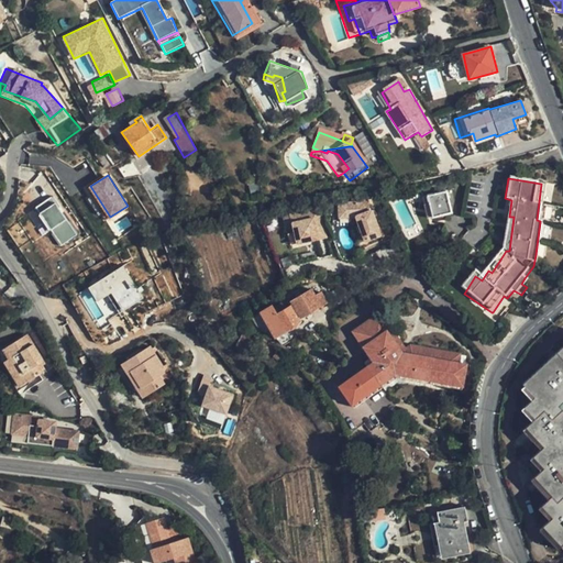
[(260,183),(250,185),(252,194),(262,191),(260,183)]
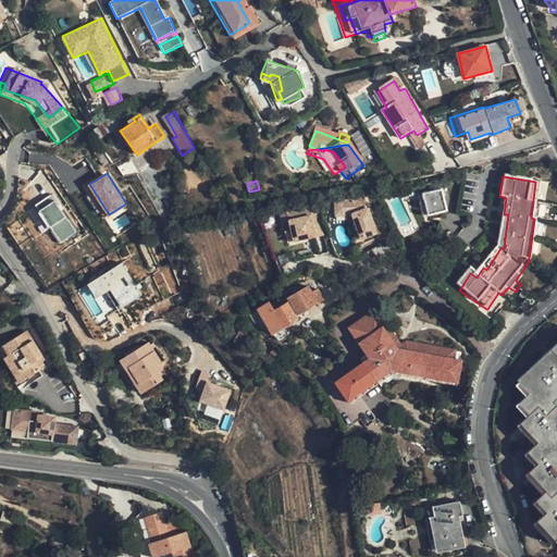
[(419,196),(420,203),(423,203),(426,217),(446,212),(441,192),(419,196)]
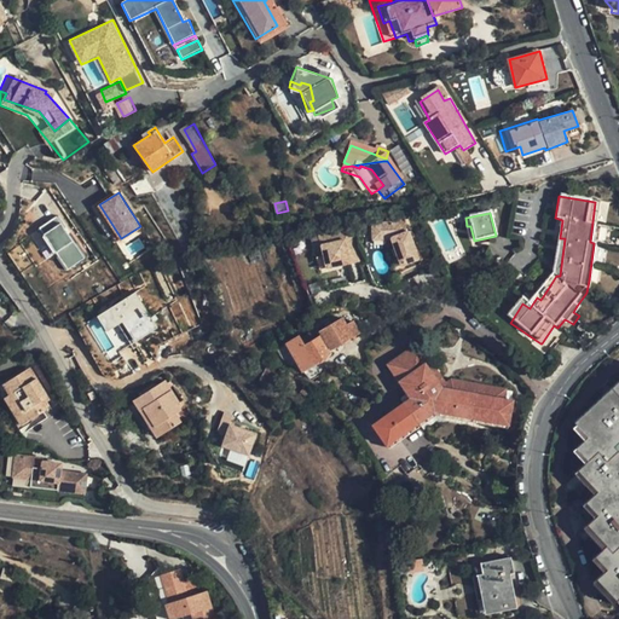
[(85,256),(58,215),(40,227),(67,268),(85,256)]
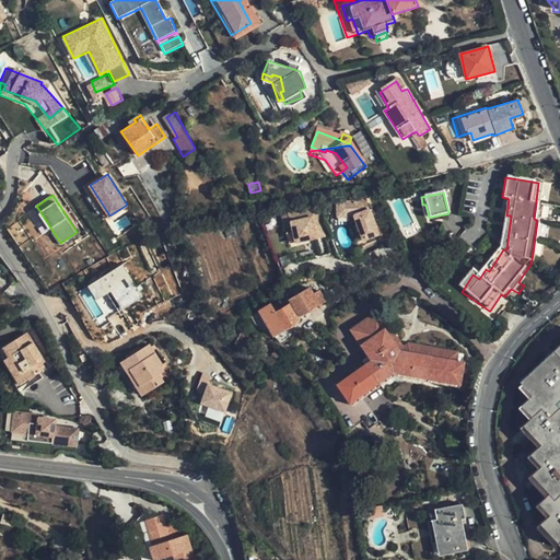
[(364,198),(341,200),(342,217),(353,216),(362,240),(377,234),(368,209),(365,210),(364,198)]
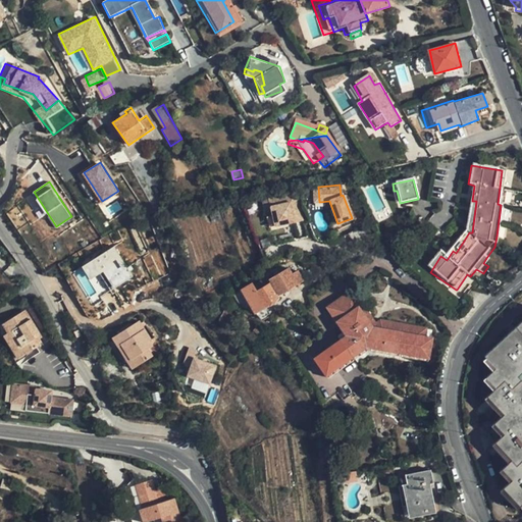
[(302,220),(297,193),(276,196),(281,223),(302,220)]
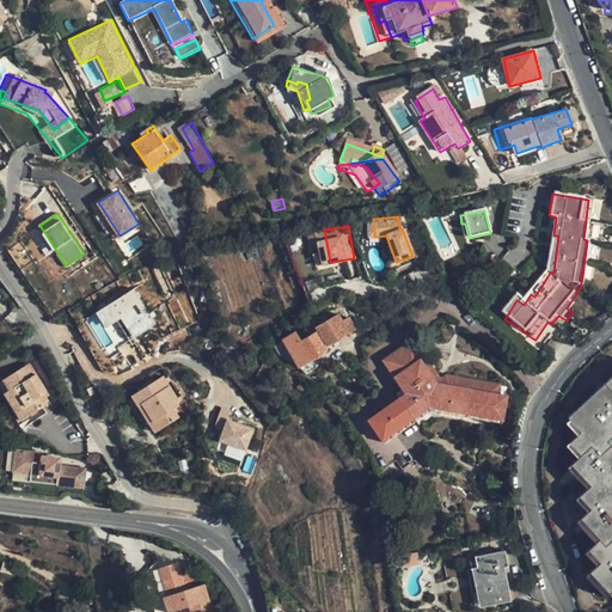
[(330,262),(324,230),(316,232),(322,264),(330,262)]
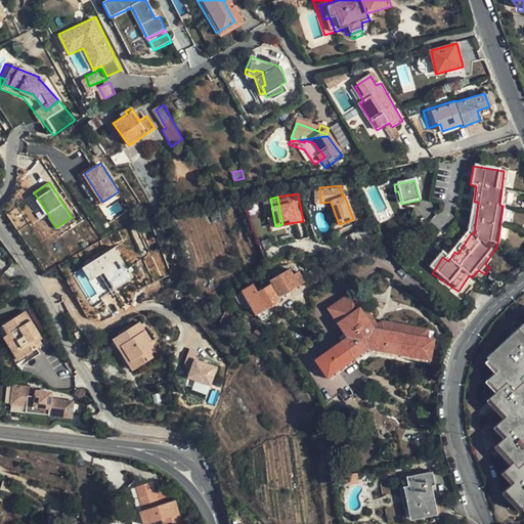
[(457,254),(464,245),(461,243),(454,252),(457,254)]
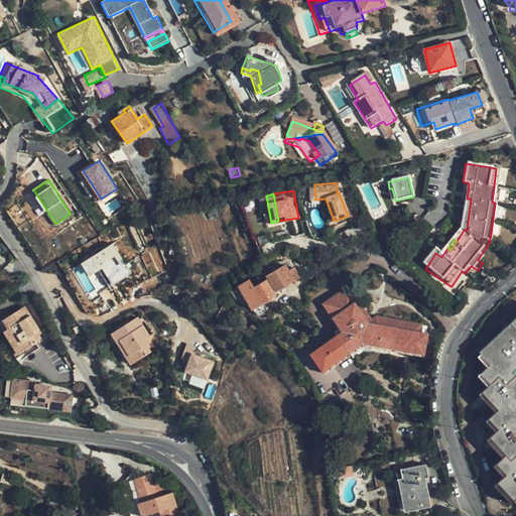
[(112,243),(80,264),(88,277),(103,268),(113,284),(131,273),(112,243)]
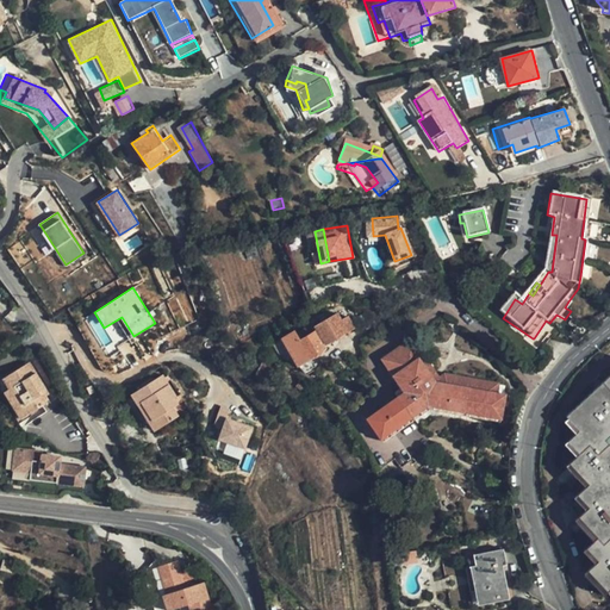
[(327,344),(355,329),(348,316),(342,319),(338,312),(316,325),(327,344)]
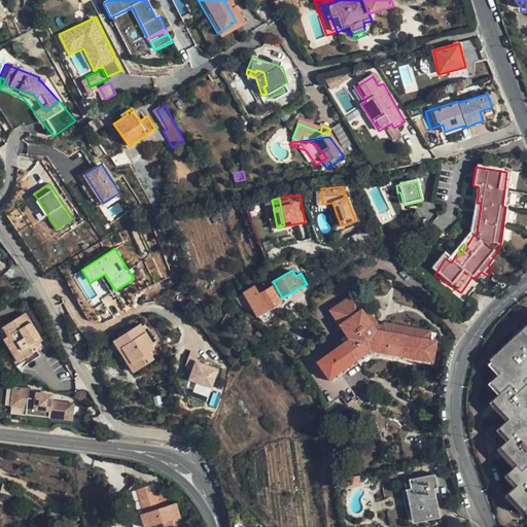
[(257,317),(282,304),(272,286),(259,293),(255,286),(244,293),(257,317)]
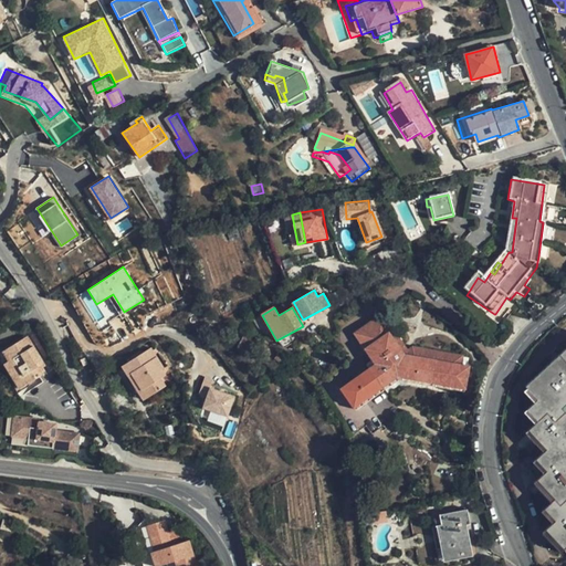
[(467,368),(469,359),(411,347),(406,352),(380,315),(353,333),(374,365),(367,369),(341,389),(356,410),(381,390),(396,380),(463,394),(469,368),(467,368)]
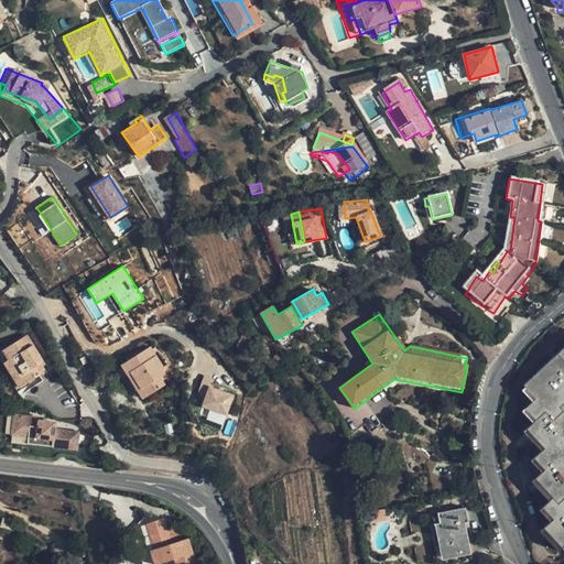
[(0,351),(0,358),(3,365),(9,362),(18,378),(22,376),(26,383),(41,376),(36,368),(42,365),(26,337),(0,351)]
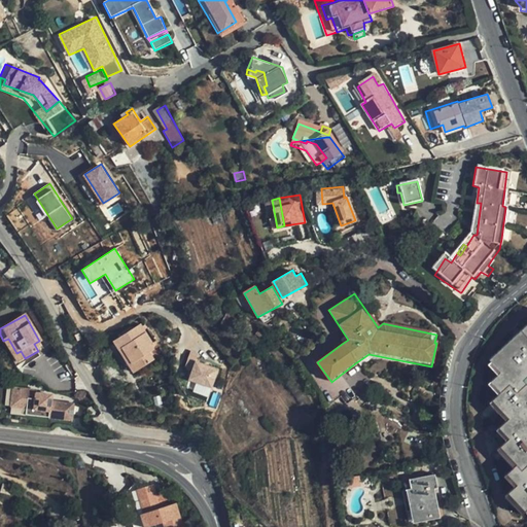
[(485,386),(494,395),(486,403),(502,420),(492,431),(504,443),(495,452),(513,468),(503,478),(515,488),(507,496),(526,516),(526,427),(520,421),(526,413),(526,411),(519,403),(526,395),(526,392),(515,381),(526,369),(526,316),(526,317),(526,318),(526,331),(519,339),(515,338),(508,345),(499,355),(490,374),(485,386)]
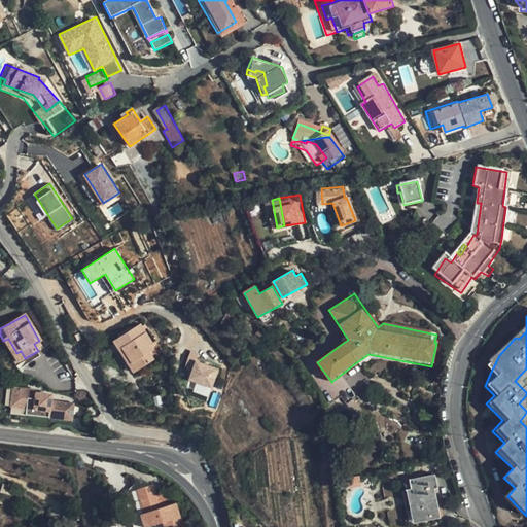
[(149,348),(155,343),(143,324),(117,341),(124,350),(128,348),(137,362),(141,359),(145,365),(156,359),(152,352),(149,348)]
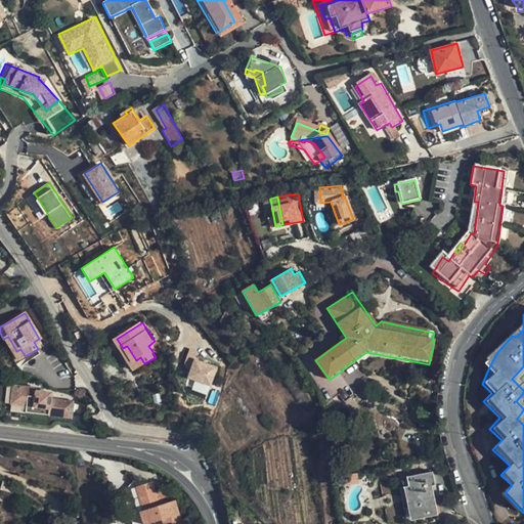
[(8,337),(3,339),(15,361),(25,356),(20,349),(16,351),(8,337)]
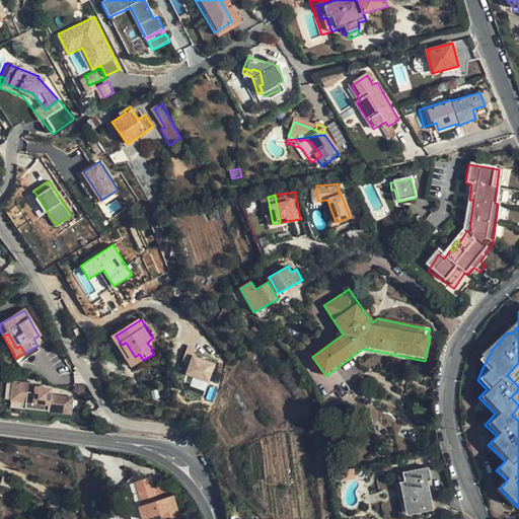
[(156,343),(153,338),(147,343),(150,347),(156,343)]
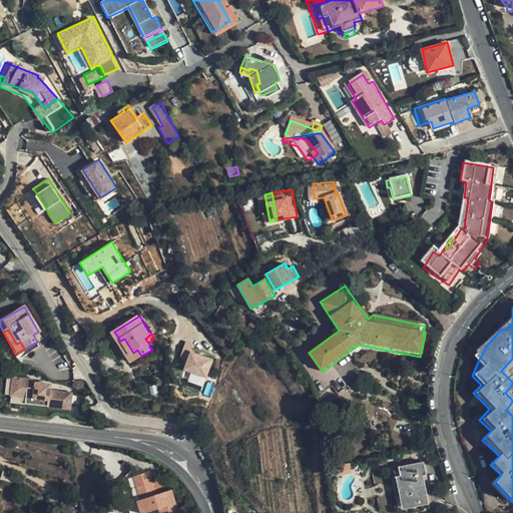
[(212,357),(191,351),(193,342),(184,340),(180,356),(187,358),(181,379),(205,385),(212,357)]
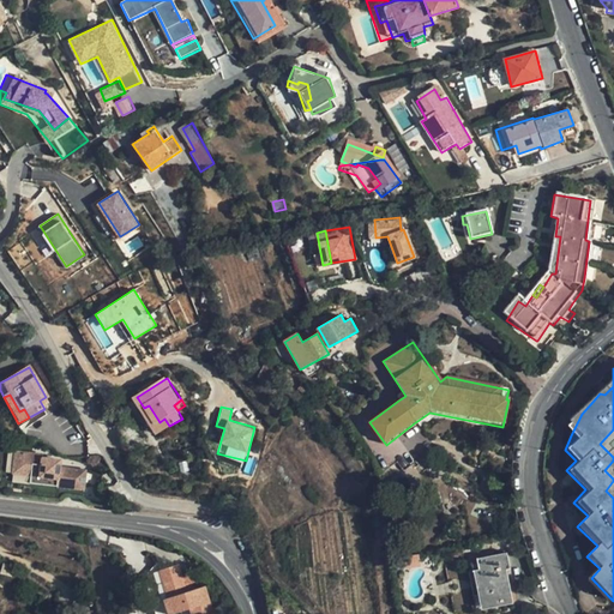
[(22,473),(24,451),(16,450),(12,471),(22,473)]
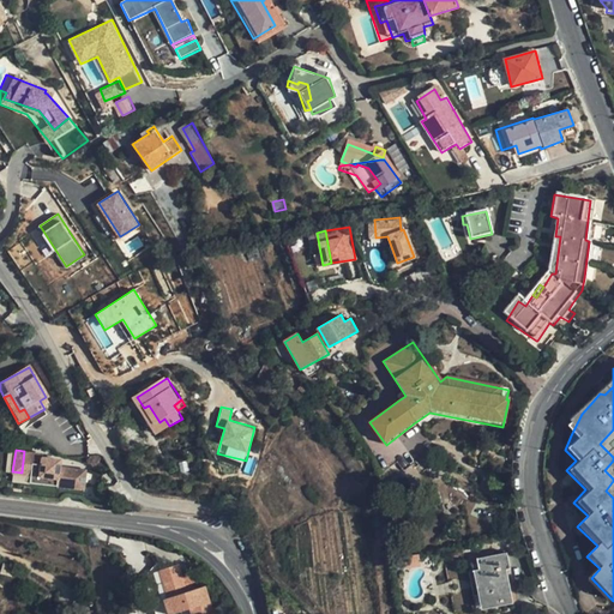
[(34,452),(24,451),(22,473),(31,474),(55,477),(54,485),(66,487),(80,488),(83,488),(85,469),(59,465),(60,458),(34,456),(34,452)]
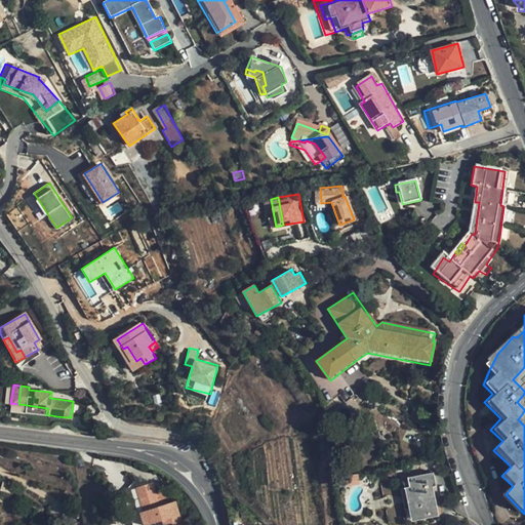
[(350,387),(342,391),(350,399),(356,395),(350,387)]
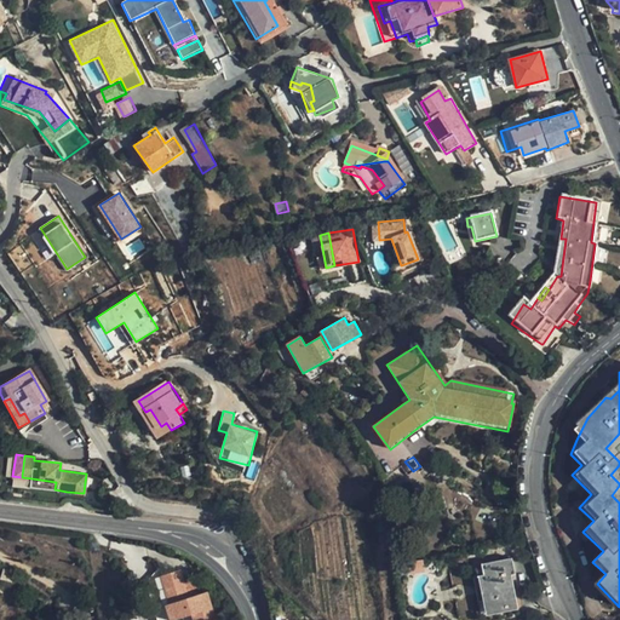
[(56,482),(32,478),(30,487),(55,489),(56,482)]
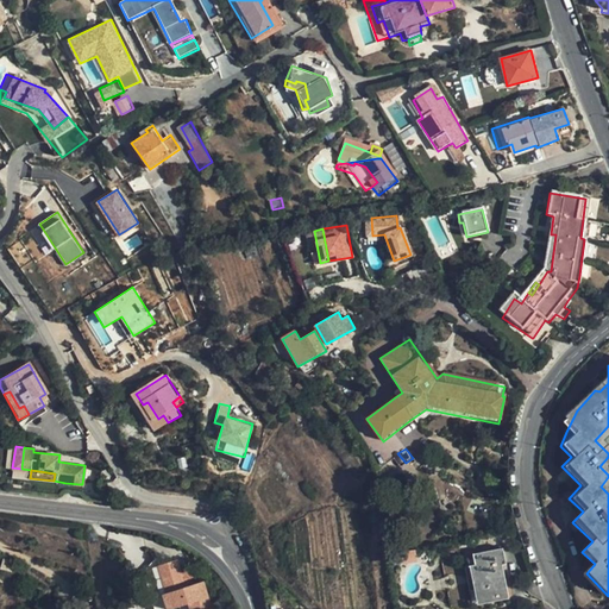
[(80,484),(66,483),(64,491),(79,493),(80,484)]
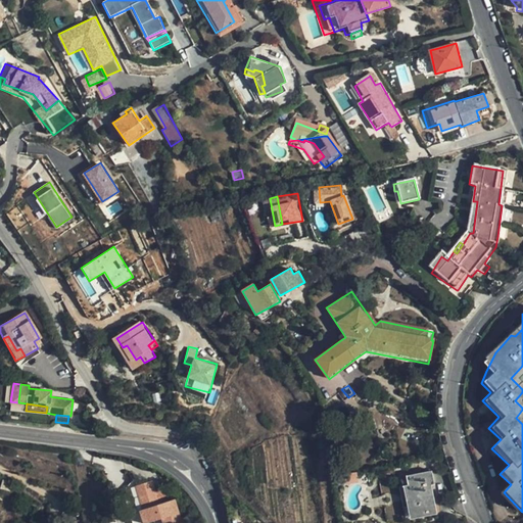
[(351,470),(350,463),(341,465),(343,472),(351,470)]
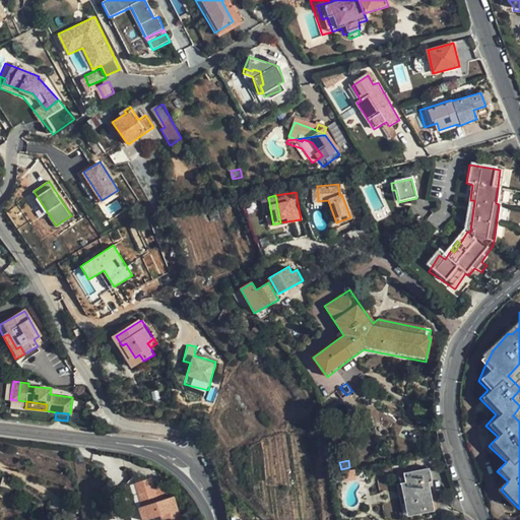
[(410,514),(432,508),(425,481),(429,480),(425,467),(400,473),(402,482),(399,483),(405,504),(407,504),(410,514)]
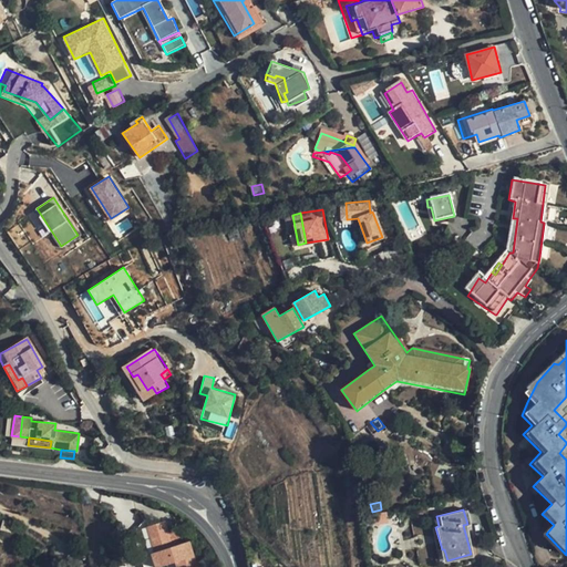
[(4,518),(2,528),(11,531),(14,522),(4,518)]
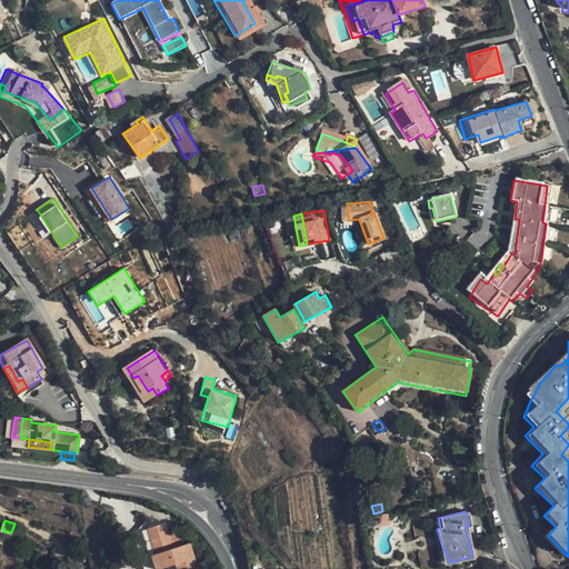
[(148,528),(153,546),(159,545),(161,552),(156,555),(153,555),(157,568),(160,568),(178,563),(182,562),(183,568),(198,568),(191,543),(173,549),(166,522),(148,528)]
